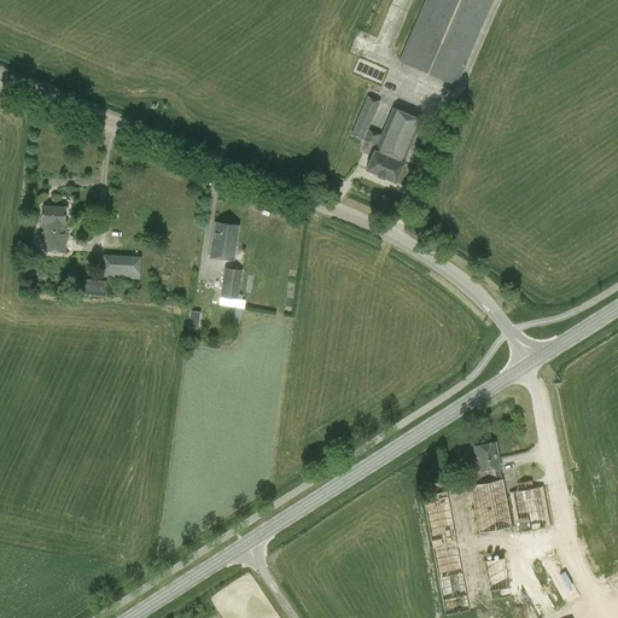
[(424,0),(398,62),(456,87),(493,0),(424,0)]
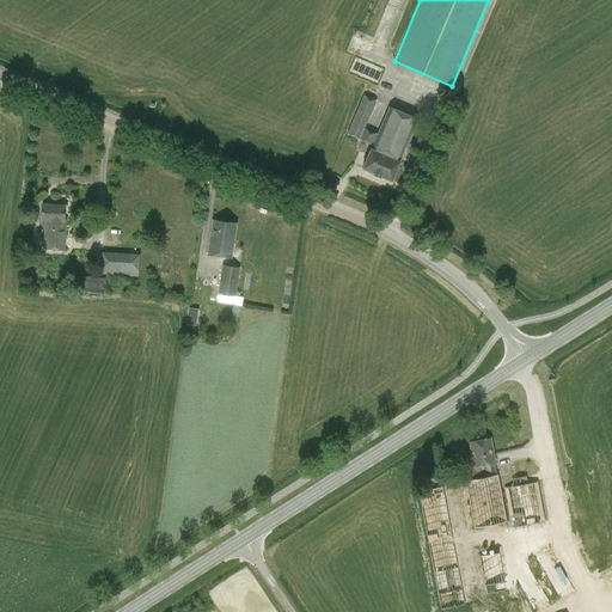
[(390,105),(378,134),(365,128),(377,102),(363,96),(347,133),(372,146),(362,169),(391,182),(399,161),(418,120),(390,105)]
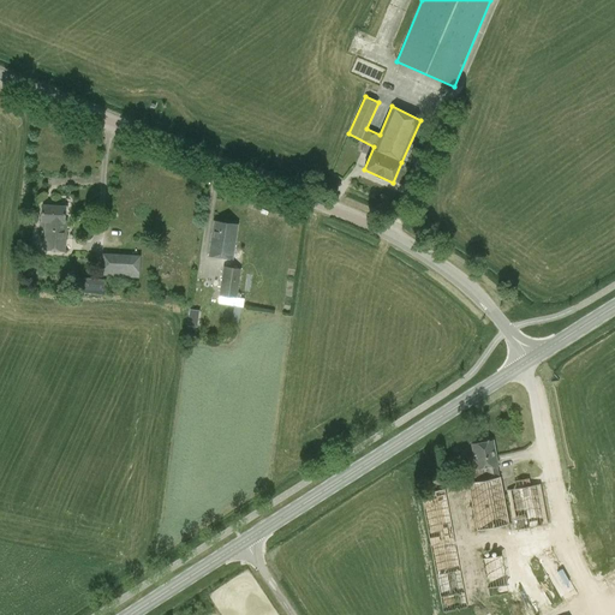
[(41,221),(45,222),(43,251),(65,252),(67,221),(65,221),(65,208),(42,206),(41,221)]
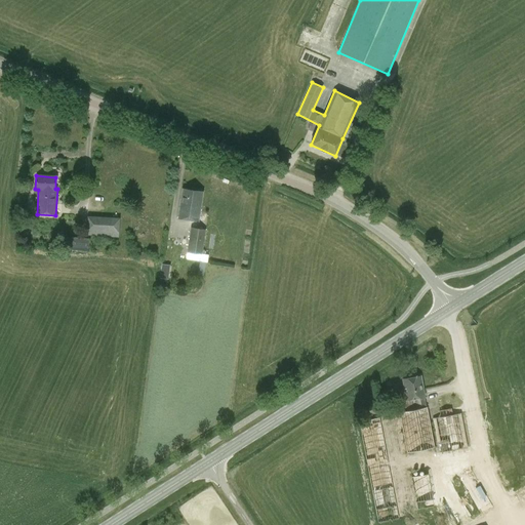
[(198,221),(203,192),(183,190),(178,218),(198,221)]
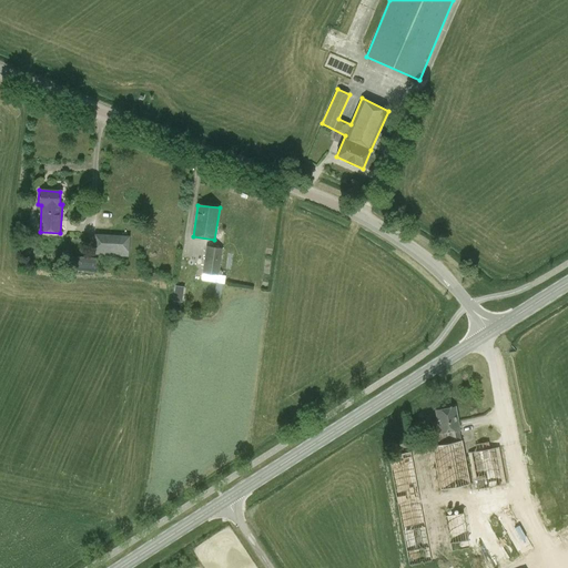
[(94,234),(93,255),(128,257),(129,236),(94,234)]
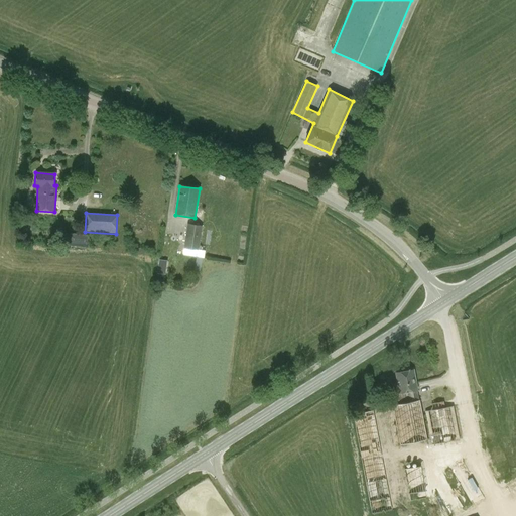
[(203,226),(187,224),(183,249),(199,251),(203,226)]
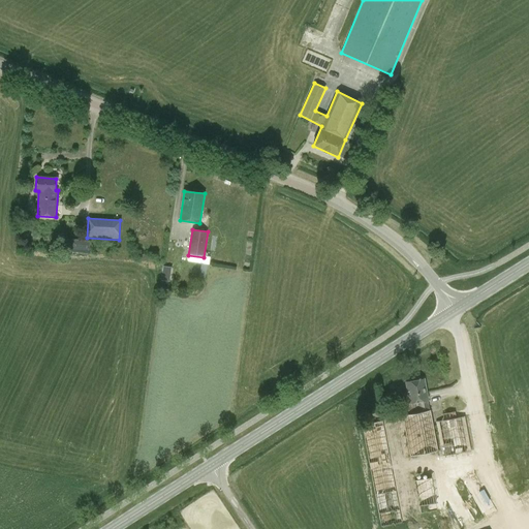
[(72,239),(70,252),(89,253),(90,241),(72,239)]
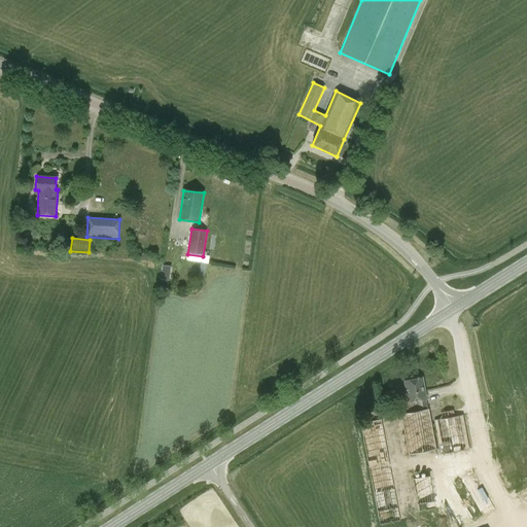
[(167,280),(169,266),(162,265),(160,278),(167,280)]
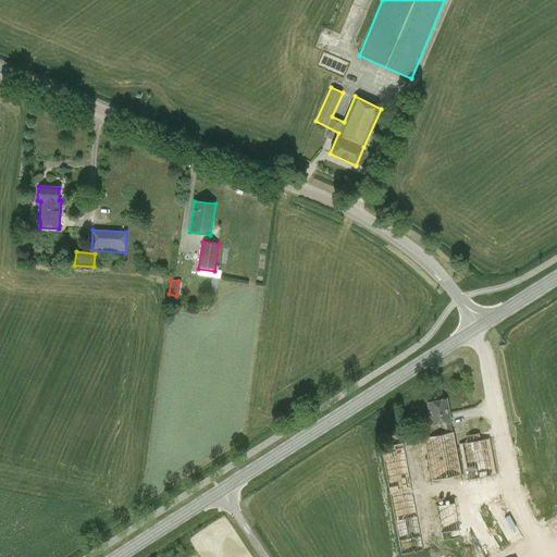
[(426,403),(430,420),(422,421),(424,434),(437,432),(437,435),(452,433),(449,422),(450,422),(447,399),(426,403)]
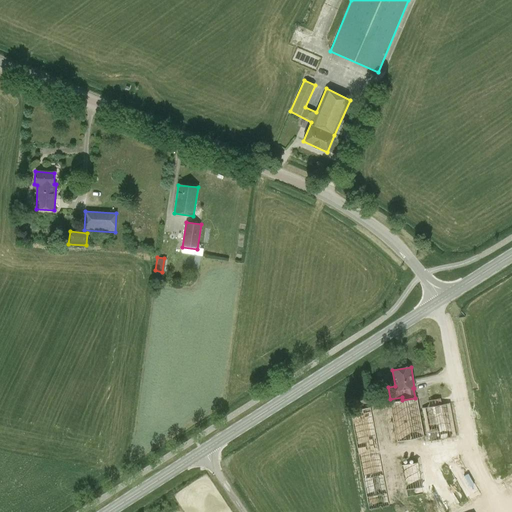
[(511,372),(380,455),(396,481),(511,407),(511,372)]
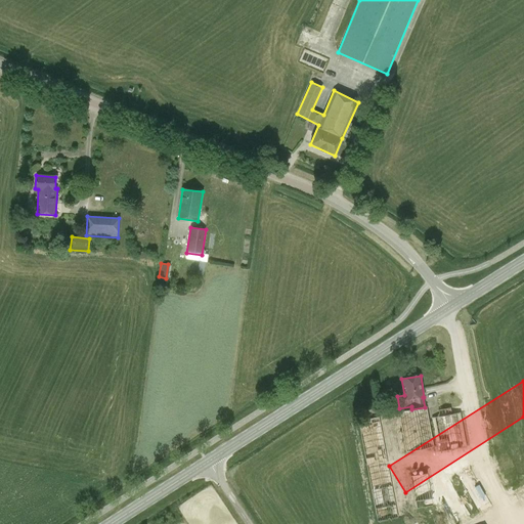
[(357,420),(360,439),(362,439),(375,521),(395,518),(384,436),(382,437),(379,417),(357,420)]
